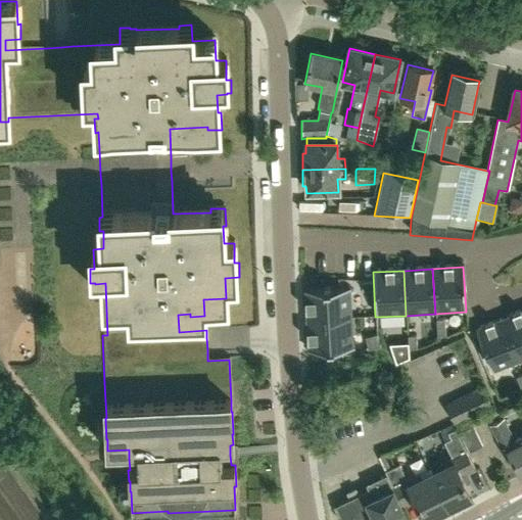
[(373,284),(361,284),(362,292),(373,292),(373,284)]
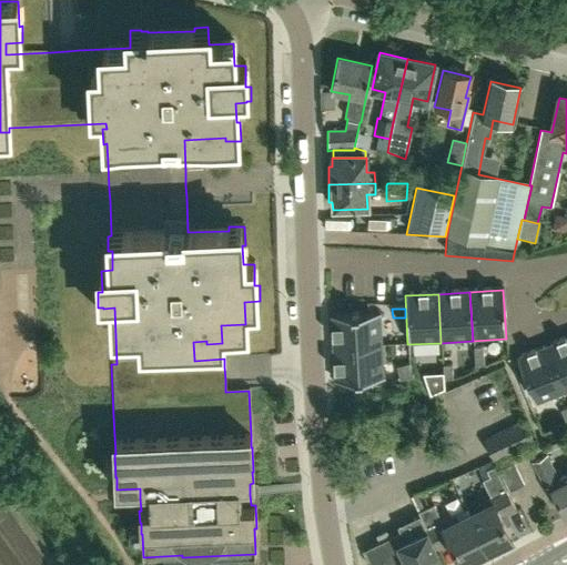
[(333,318),(331,318),(331,319),(331,320),(332,351),(381,347),(378,314),(333,318)]
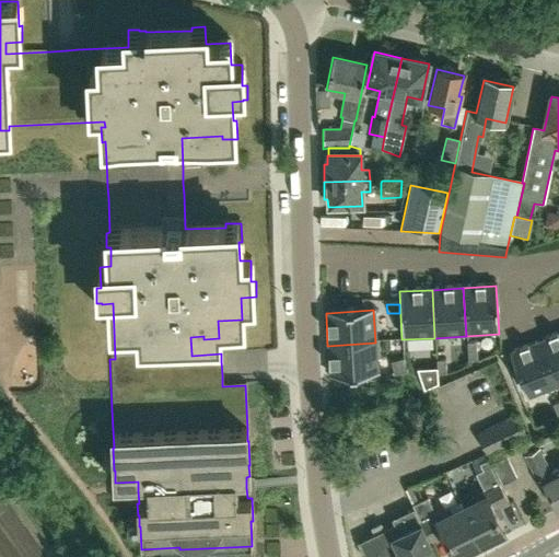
[(558,335),(539,345),(557,389),(558,387),(558,335)]
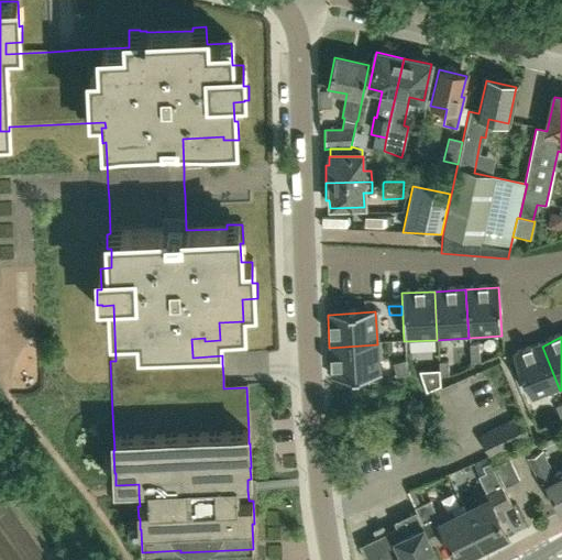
[(377,344),(329,348),(330,365),(331,380),(379,377),(377,344)]
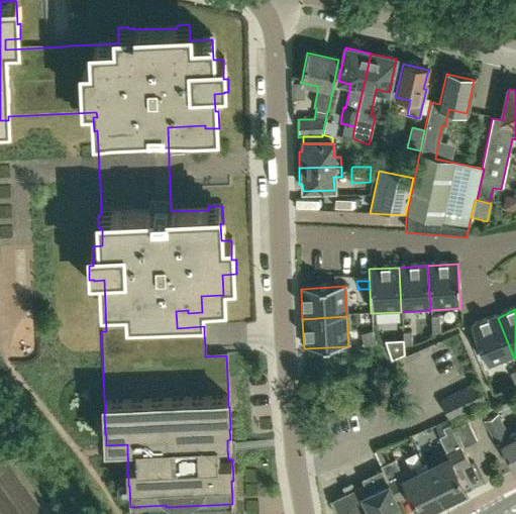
[(439,317),(431,318),(431,334),(440,334),(439,317)]
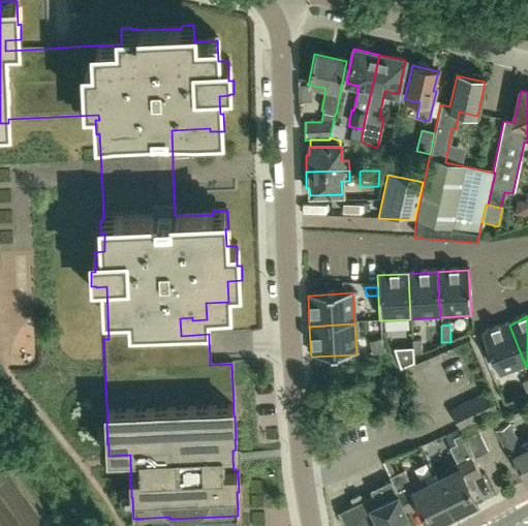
[(509,326),(480,337),(498,379),(526,367),(509,326)]
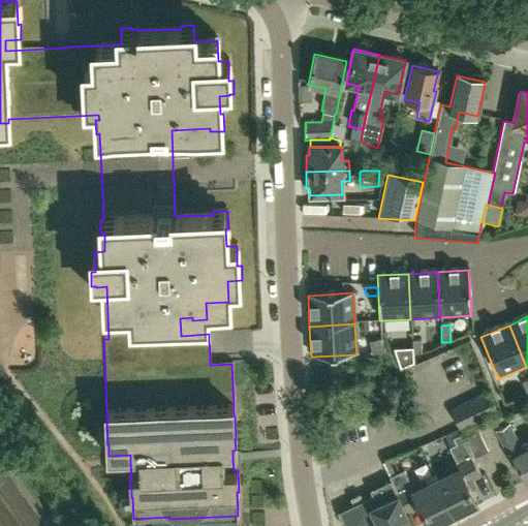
[(384,352),(381,340),(369,344),(372,356),(384,352)]
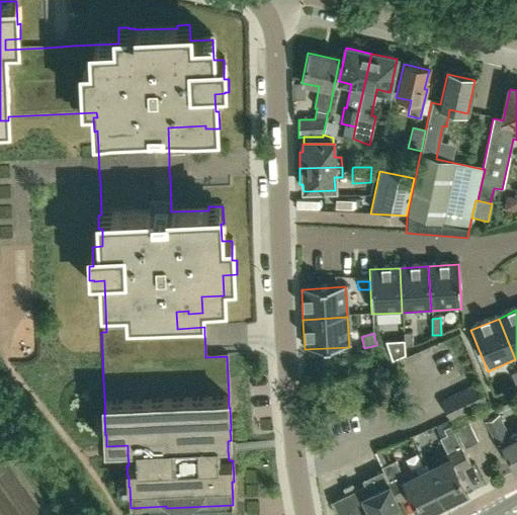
[(412,335),(404,335),(404,347),(412,347),(412,335)]
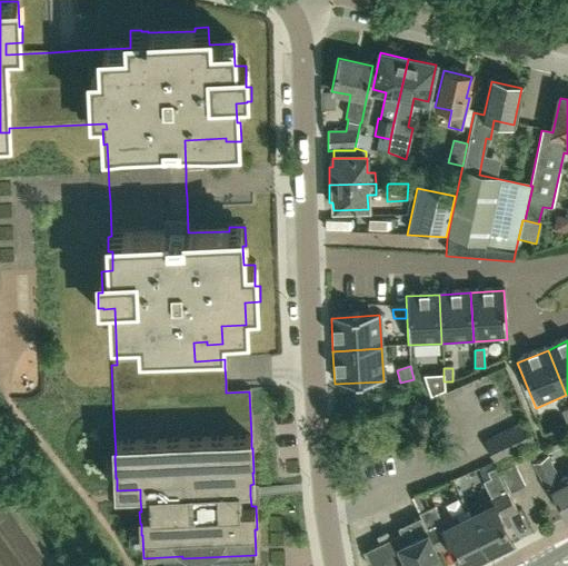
[(444,376),(422,377),(429,398),(444,393),(444,376)]
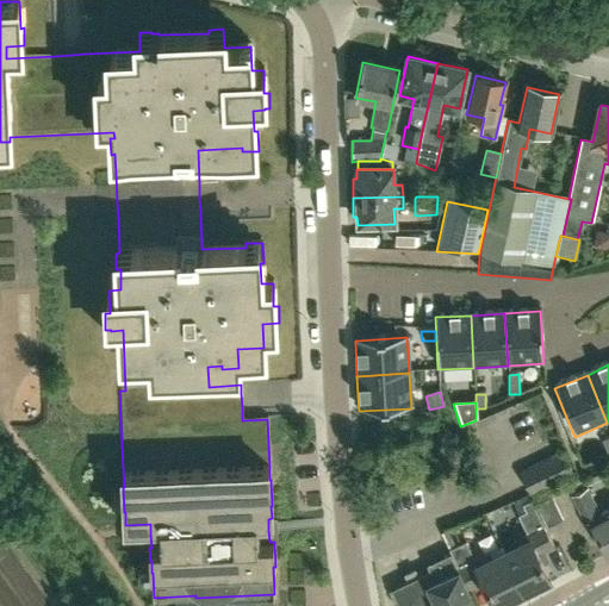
[(529,494),(555,483),(572,476),(564,457),(520,476),(529,494)]
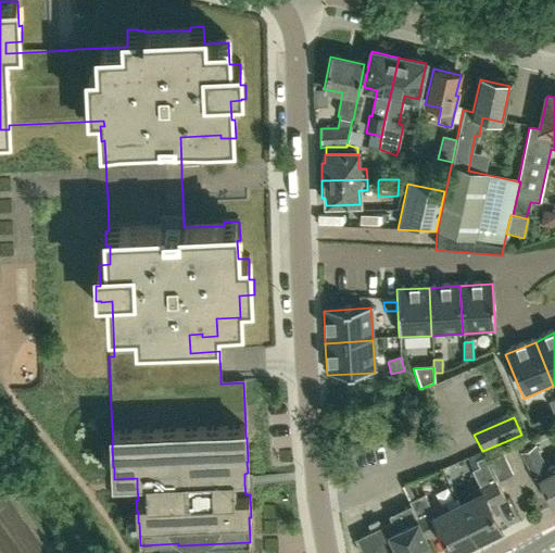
[(489,462),(488,463),(497,484),(513,476),(503,455),(532,441),(534,445),(552,437),(546,425),(484,455),(489,462)]
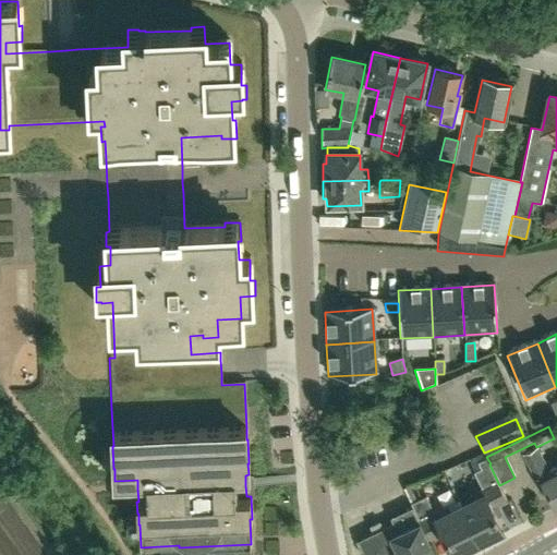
[(556,508),(556,469),(548,473),(536,449),(522,456),(534,481),(540,479),(555,510),(556,508)]
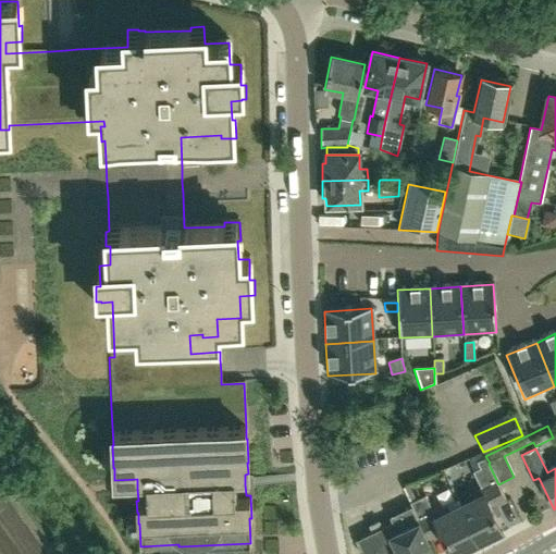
[(459,507),(477,543),(502,530),(491,509),(506,503),(485,460),(477,464),(480,470),(473,474),(482,491),(470,496),(472,502),(459,507)]
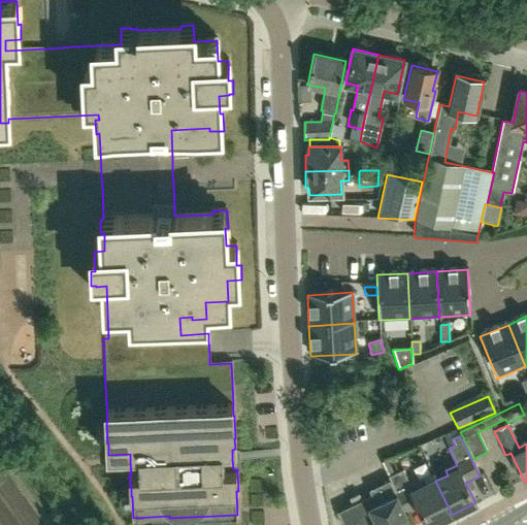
[(381,463),(388,479),(394,476),(387,461),(381,463)]
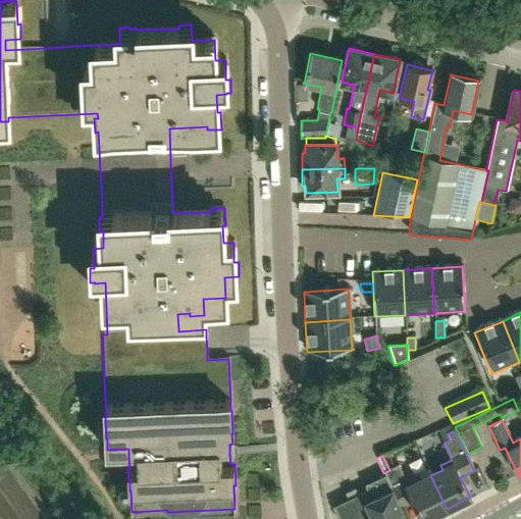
[(447,509),(430,475),(419,481),(417,476),(407,482),(399,466),(389,470),(383,473),(385,476),(401,507),(414,501),(423,518),(428,518),(447,509)]
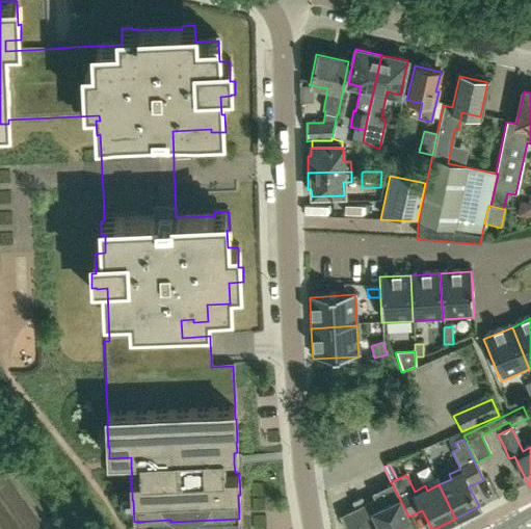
[(414,528),(408,517),(393,485),(372,496),(374,502),(342,518),(346,528),(414,528)]
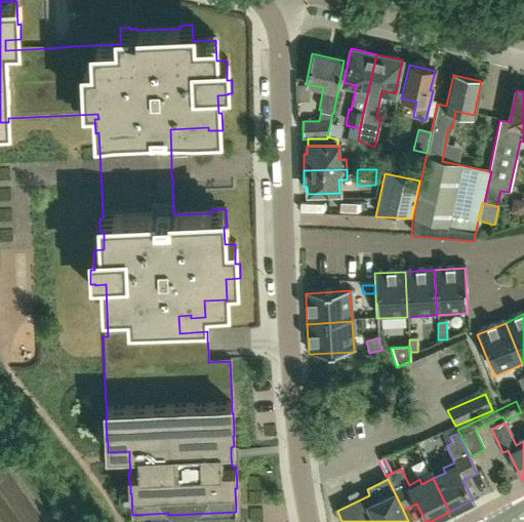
[(236,521),(236,512),(168,515),(168,521),(236,521)]
